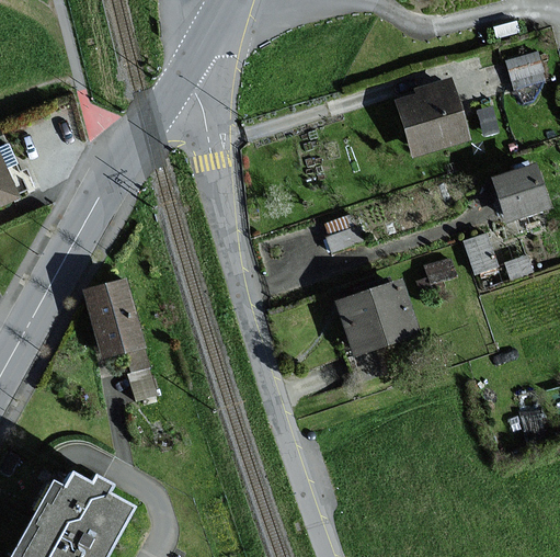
[(540,44),(509,50),(515,79),(546,72),(540,44)]
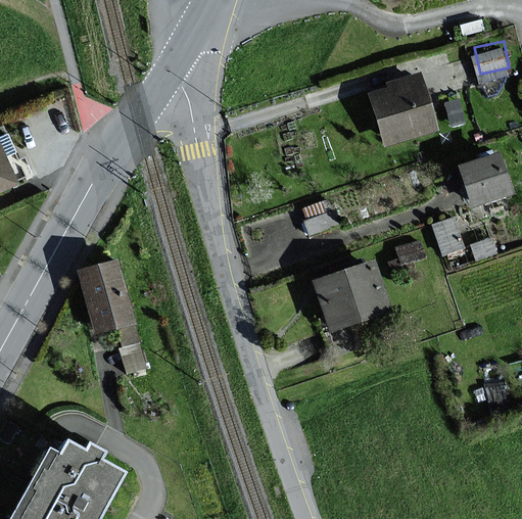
[(437,128),(417,68),(384,79),(386,85),(366,91),(384,145),(437,128)]
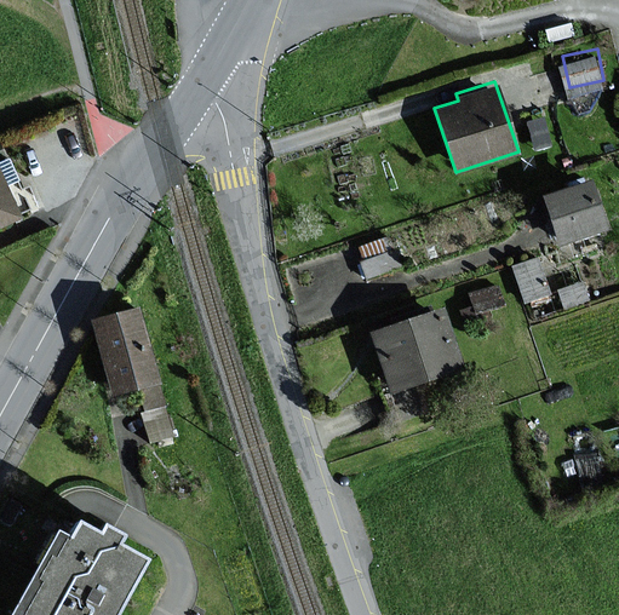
[(5,157),(0,159),(0,220),(13,216),(12,212),(26,206),(5,157)]
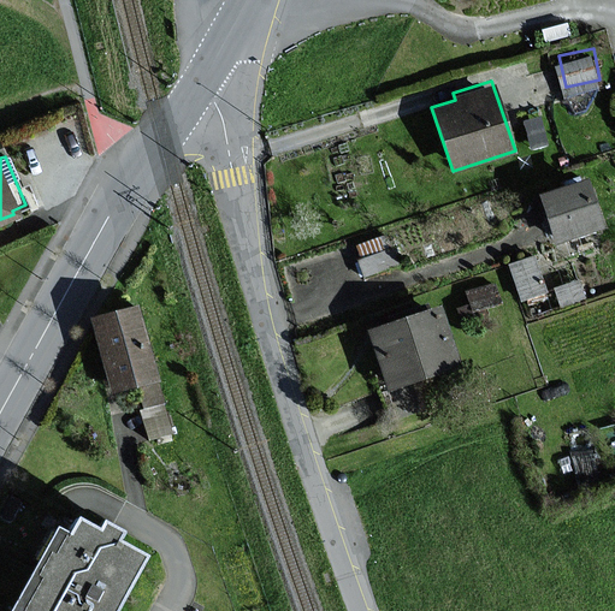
[(603,227),(586,177),(538,193),(555,243),(603,227)]
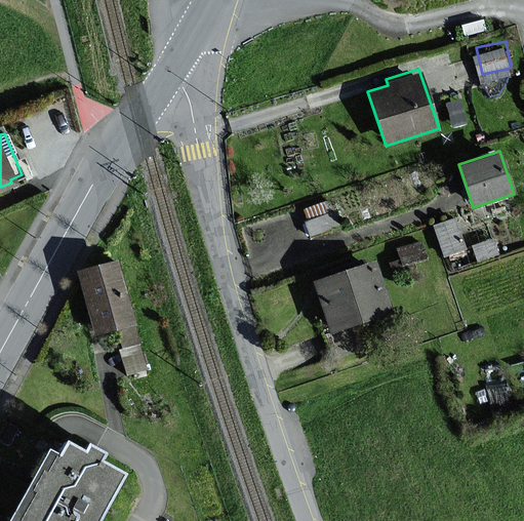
[(437,216),(444,246),(461,242),(454,212),(437,216)]
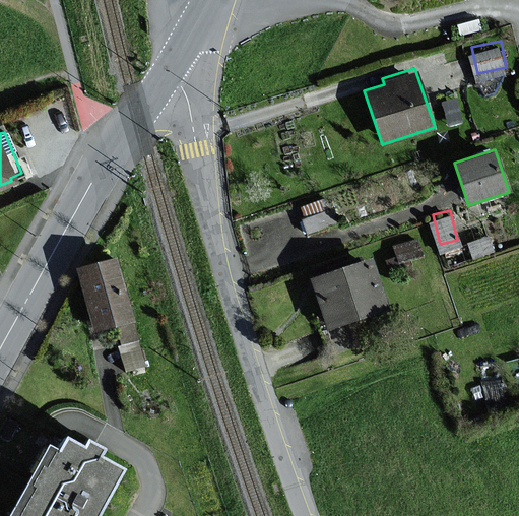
[(391,309),(373,256),(309,278),(327,331),(391,309)]
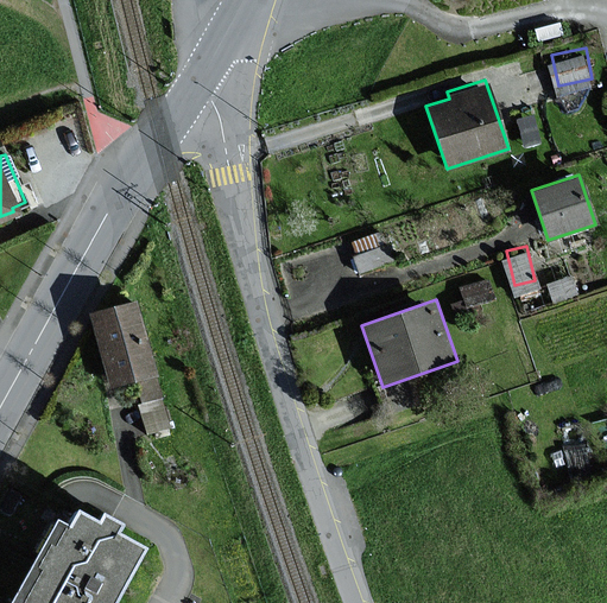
[(136,302),(88,312),(107,389),(155,379),(136,302)]
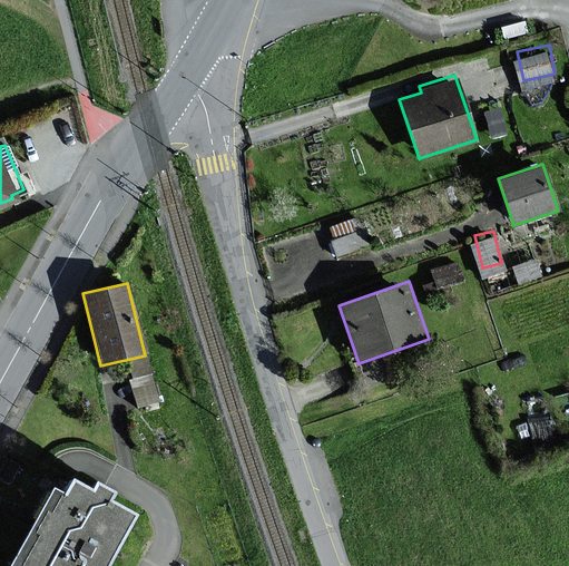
[(136,368),(144,394),(160,390),(154,362),(136,368)]
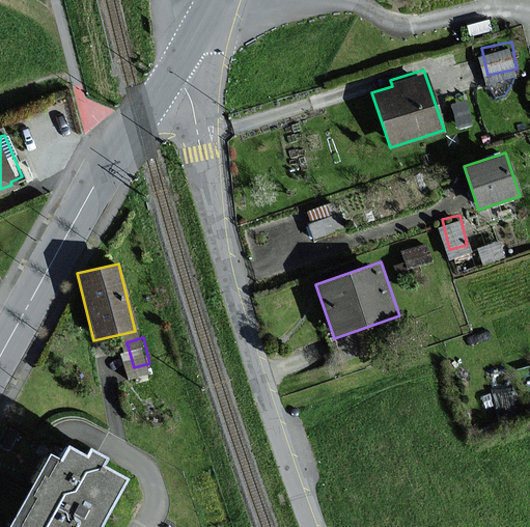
[(64,461),(51,452),(8,526),(103,526),(130,480),(105,467),(111,456),(93,447),(89,455),(72,446),(64,461)]
